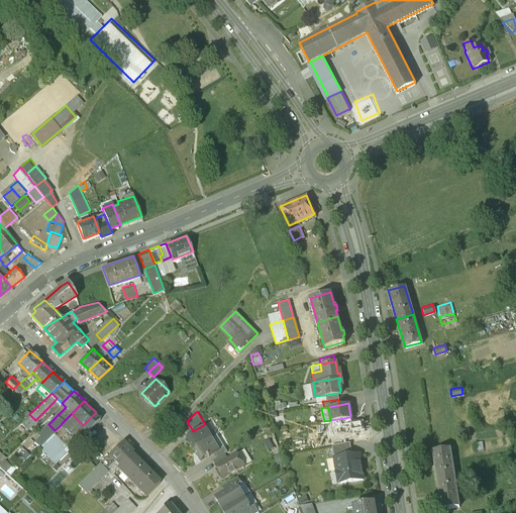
[(83,425),(88,429),(101,417),(96,412),(83,425)]
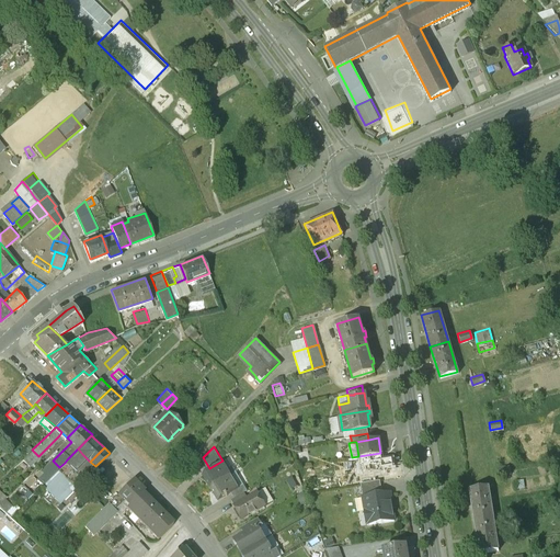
[(78,448),(67,459),(70,464),(71,465),(82,454),(78,448)]
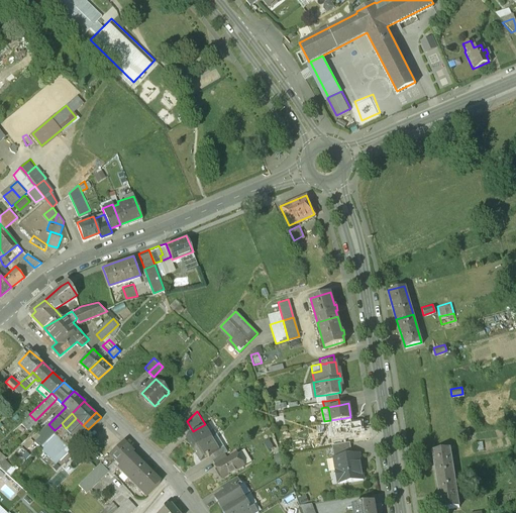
[(55,430),(40,445),(38,446),(56,463),(88,429),(83,425),(76,418),(66,428),(65,427),(63,429),(60,426),(55,430)]
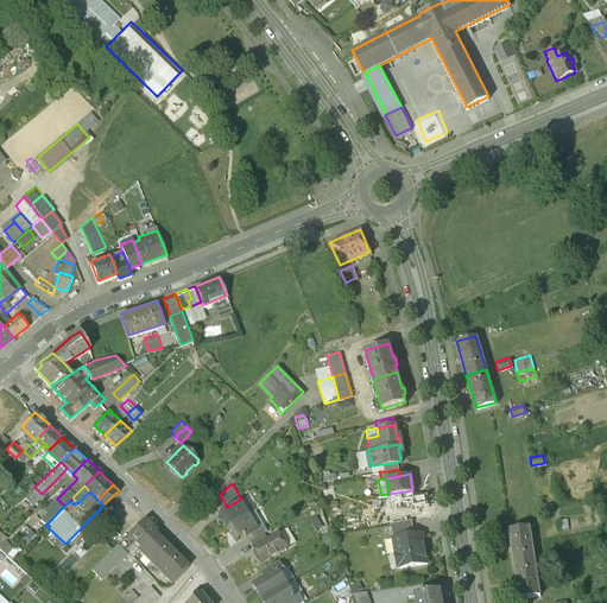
[(57,499),(56,497),(52,502),(55,505),(42,518),(48,524),(64,506),(57,499)]
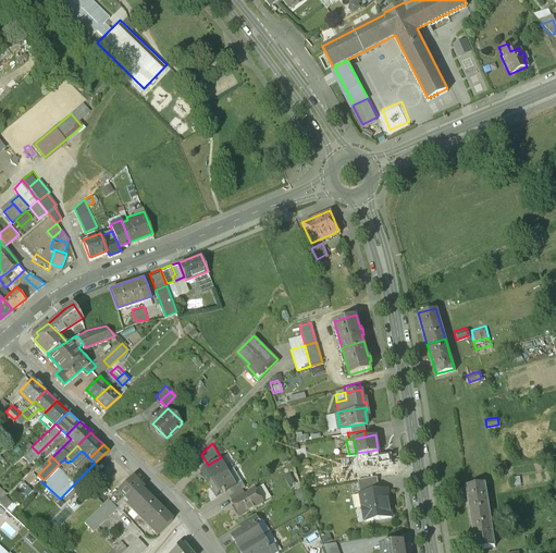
[(208,465),(202,468),(210,481),(230,469),(222,456),(208,465)]
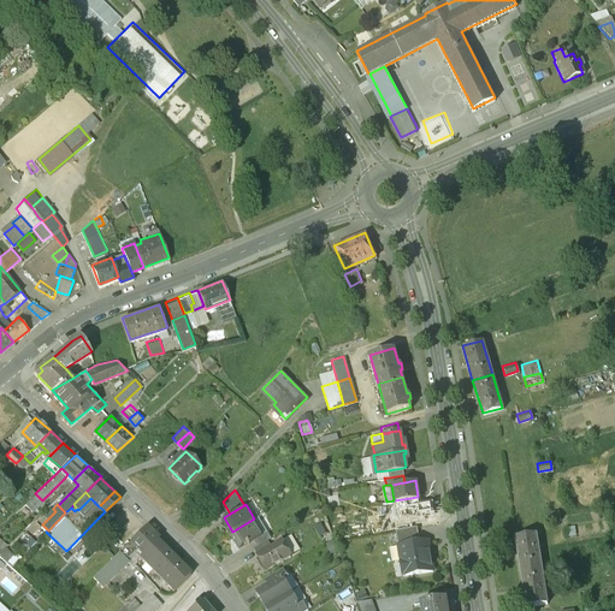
[(559,510),(545,512),(547,521),(560,518),(559,510)]
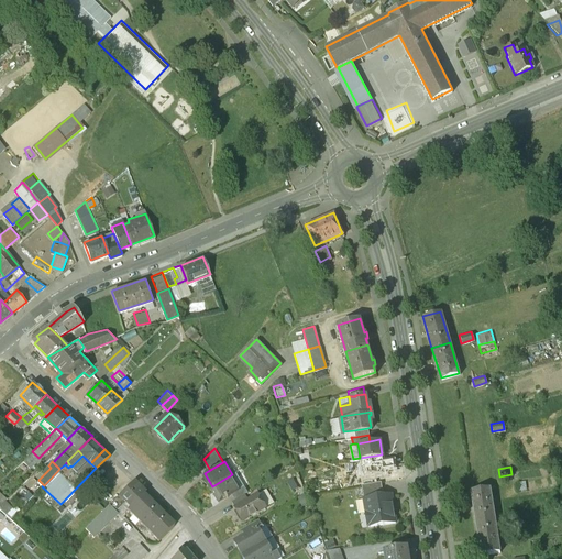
[(232,474),(212,486),(220,500),(227,496),(229,495),(229,494),(233,492),(240,488),(232,474)]
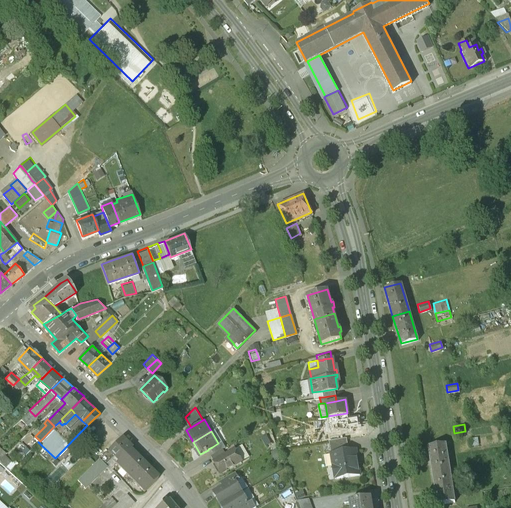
[(267,433),(262,435),(266,444),(272,441),(267,433)]
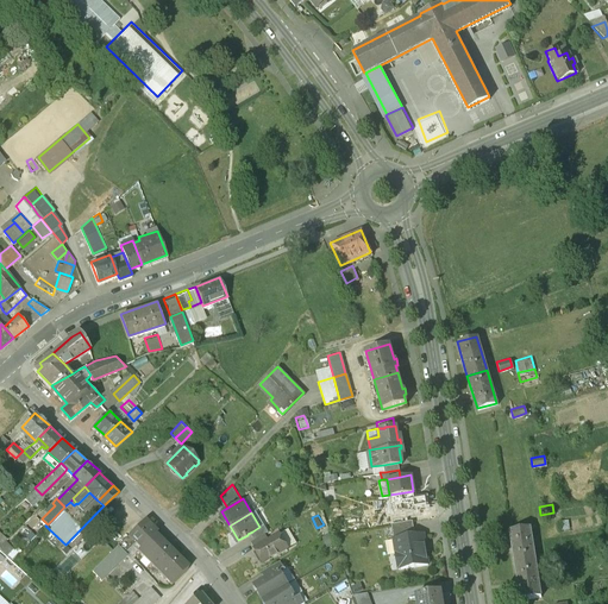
[(158,529),(145,517),(130,533),(137,540),(142,545),(143,546),(143,545),(156,532),(157,529),(158,530),(158,529)]
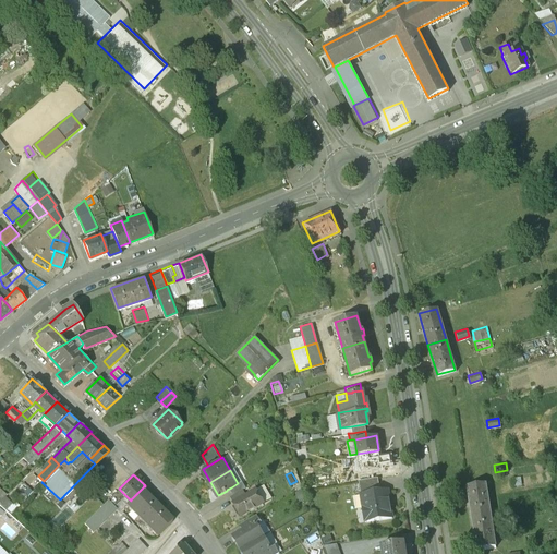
[(378,476),(360,478),(362,492),(365,492),(380,489),(378,476)]
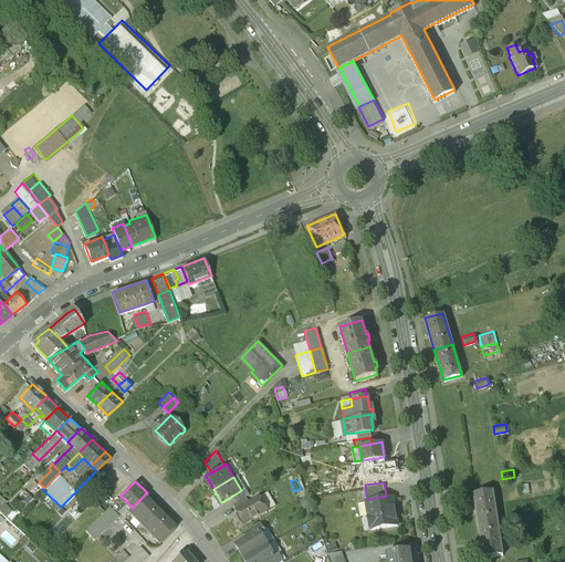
[(241,490),(234,495),(238,500),(247,495),(250,493),(247,487),(241,490)]
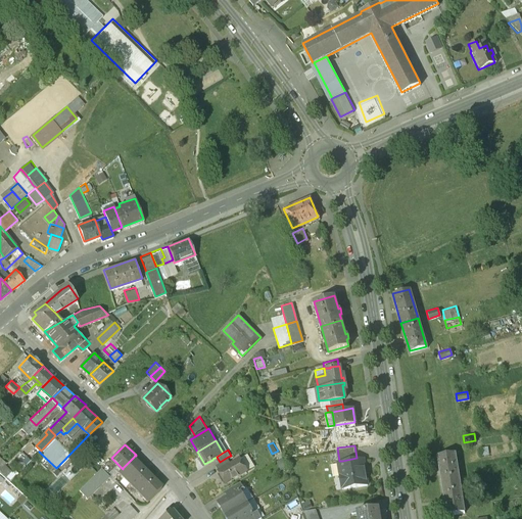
[(455,453),(437,455),(442,484),(460,481),(455,453)]
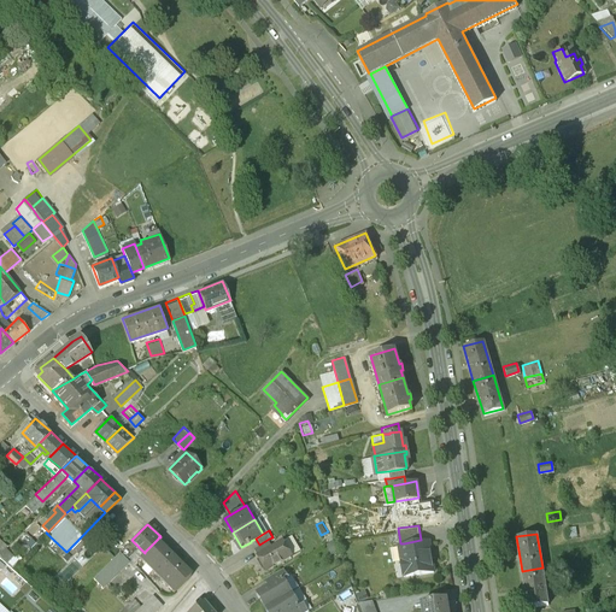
[(158,539),(145,552),(145,553),(144,552),(141,554),(175,589),(192,572),(158,539)]
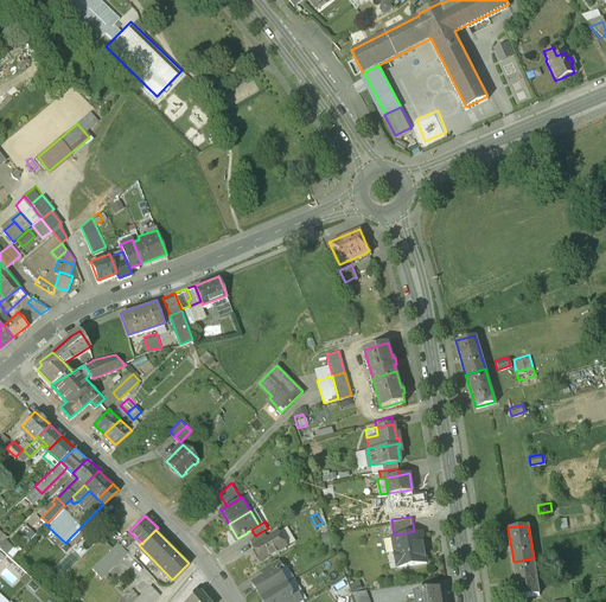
[(255,536),(250,538),(255,545),(268,537),(265,530),(255,536)]
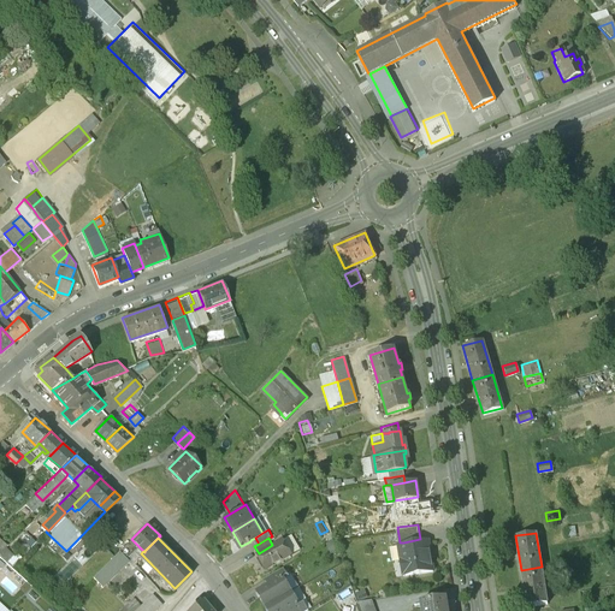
[(420,539),(403,543),(406,557),(402,557),(404,573),(433,568),(429,538),(420,539)]
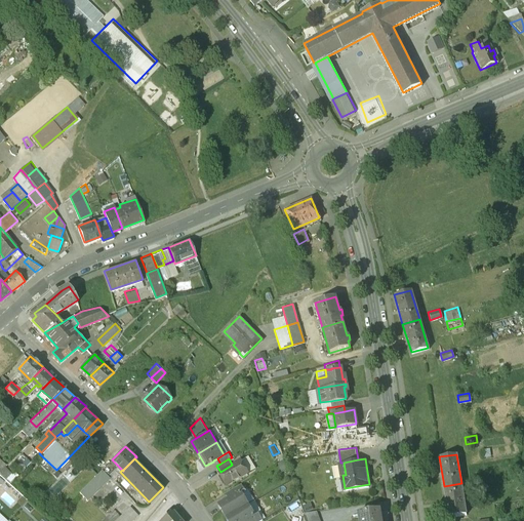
[(118,466),(112,459),(103,469),(109,474),(118,466)]
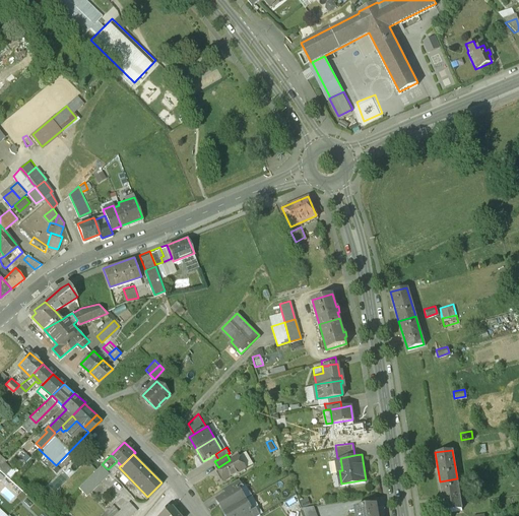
[(230,460),(218,467),(225,479),(246,467),(239,455),(230,460)]
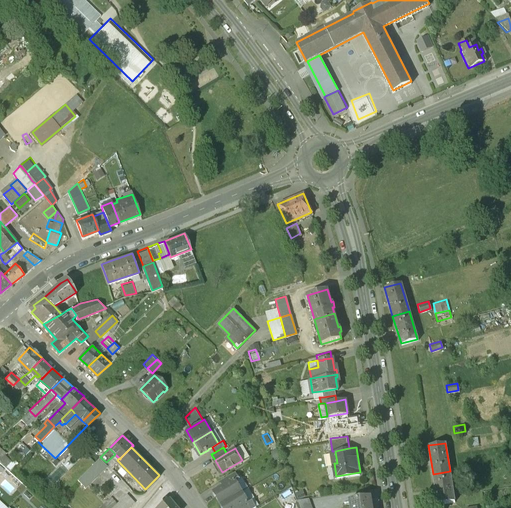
[(2,457),(10,465),(15,460),(6,452),(2,457)]
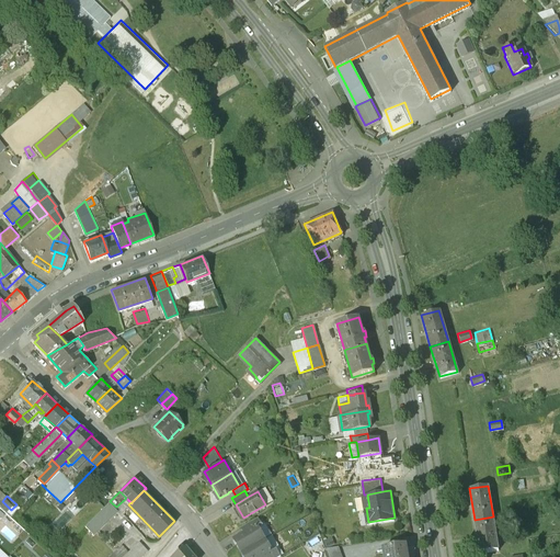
[(118,510),(116,507),(110,501),(86,525),(94,534),(118,510)]
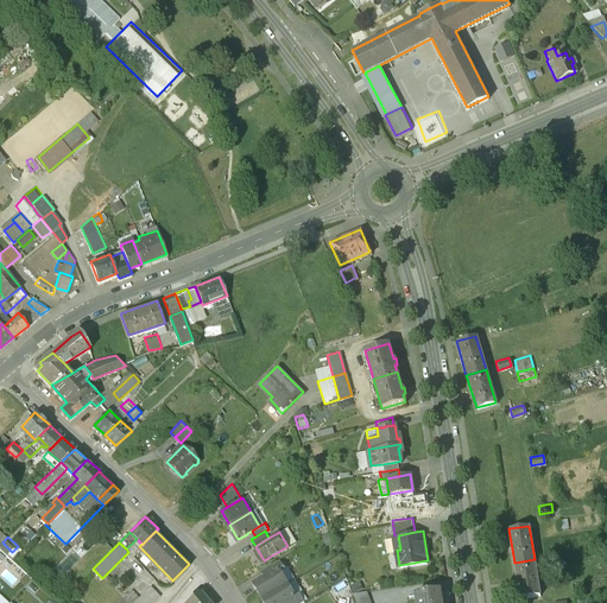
[(558,552),(545,553),(547,563),(561,560),(558,552)]
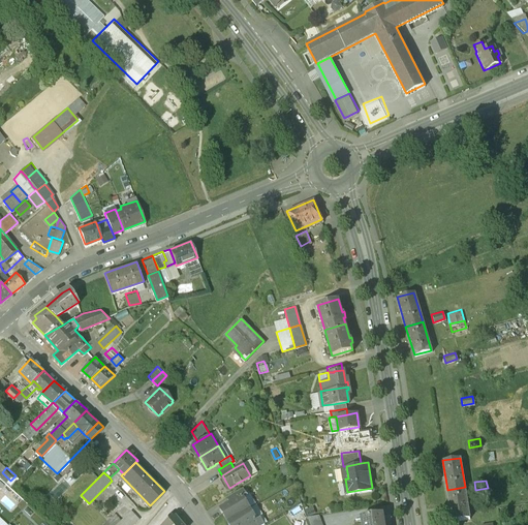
[(244,486),(228,495),(231,500),(243,494),(244,494),(248,492),(244,486)]
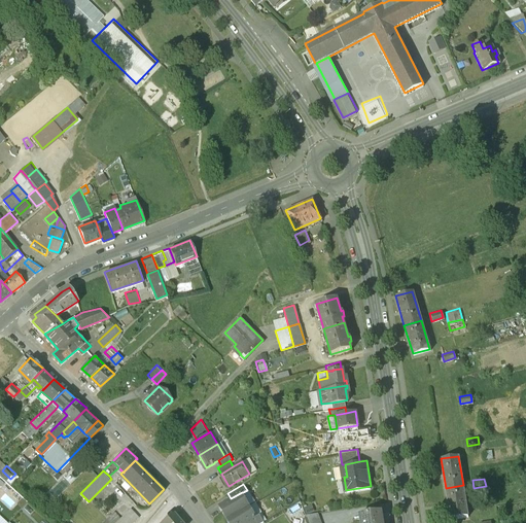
[(468,515),(463,485),(446,488),(451,518),(468,515)]
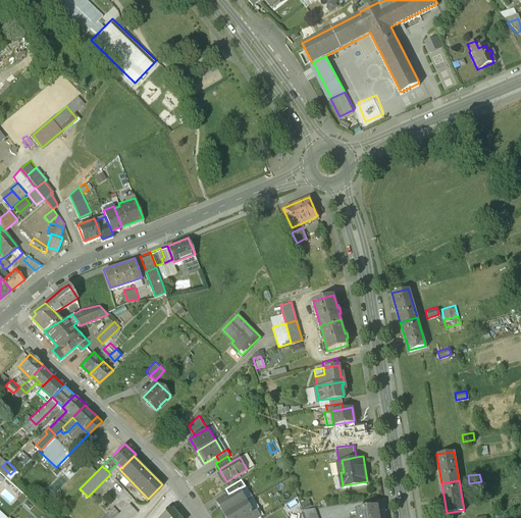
[(241,487),(240,487),(228,494),(219,500),(226,512),(248,500),(241,487)]
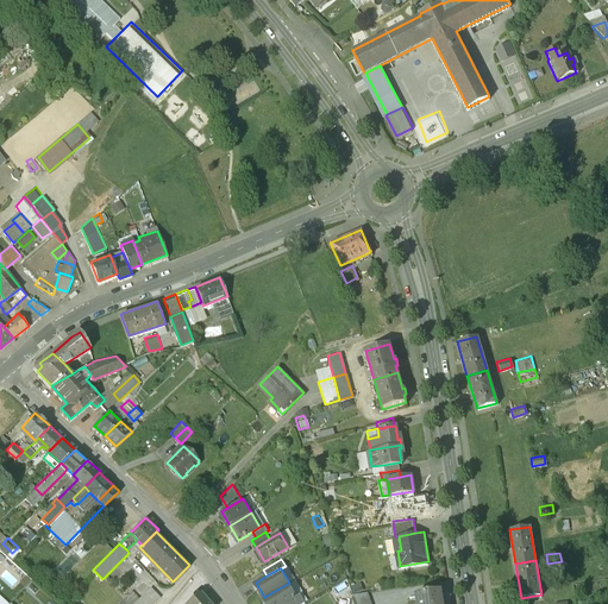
[(289,583),(264,597),(268,603),(284,603),(298,597),(296,596),(289,583)]
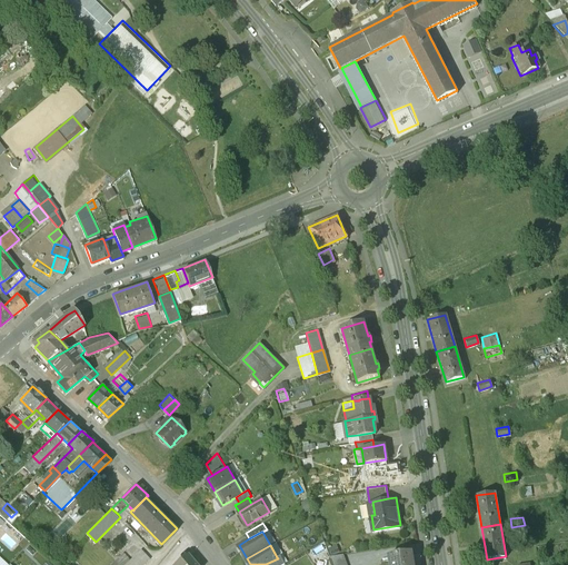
[(141,564),(151,556),(142,547),(130,558),(123,552),(109,564),(141,564)]
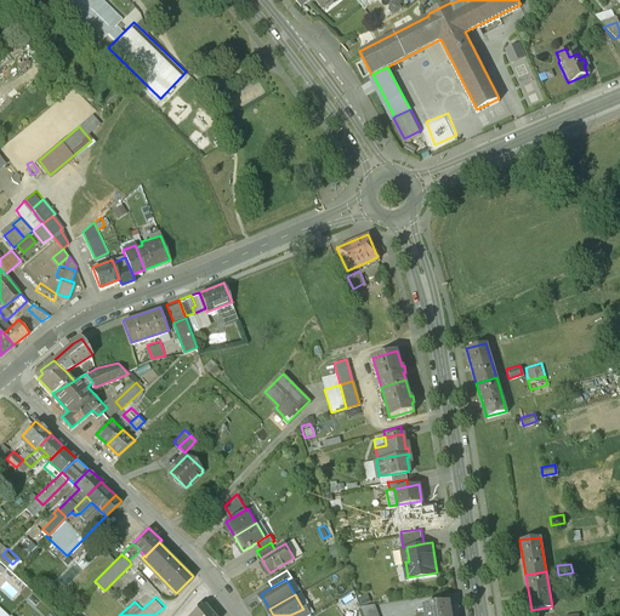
[(453,615),(451,602),(424,605),(425,615),(453,615)]
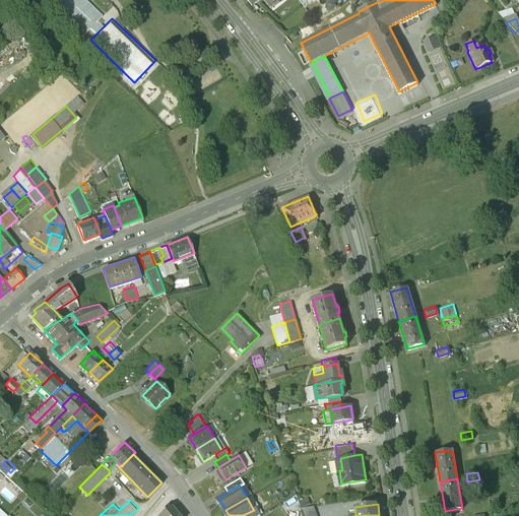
[(181,515),(173,505),(158,515),(181,515)]
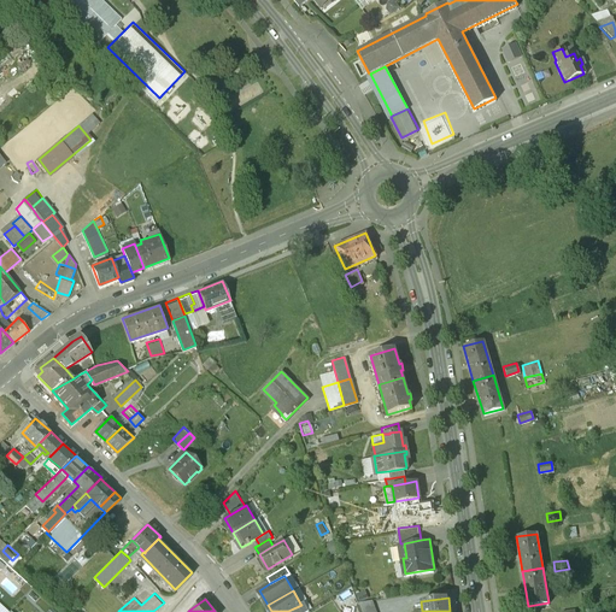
[(375,611),(371,599),(359,601),(363,611),(375,611)]
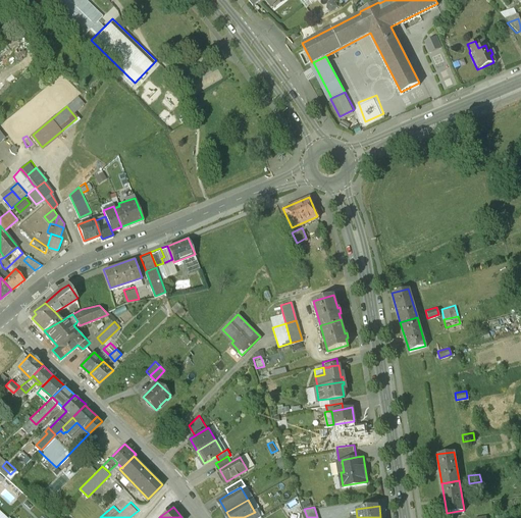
[(255,512),(244,517),(255,517),(262,514),(259,509),(254,511),(255,512)]
